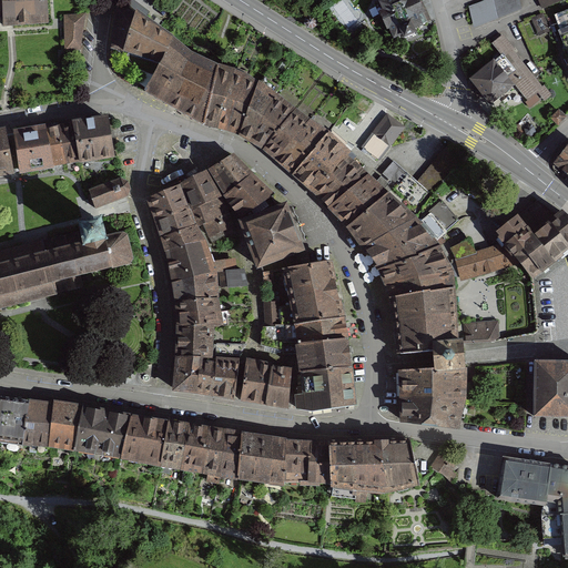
[(46,0),(2,0),(3,16),(3,26),(48,22),(46,0)]
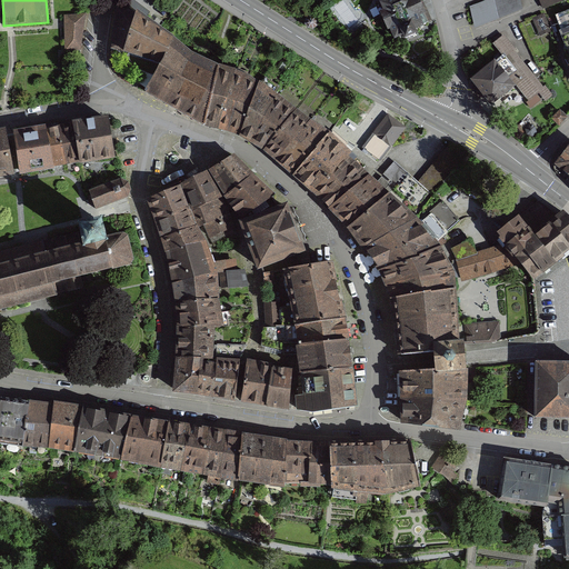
[(386,0),(376,6),(380,16),(375,19),(381,33),(387,31),(393,43),(419,31),(415,20),(422,17),(415,0),(386,0)]
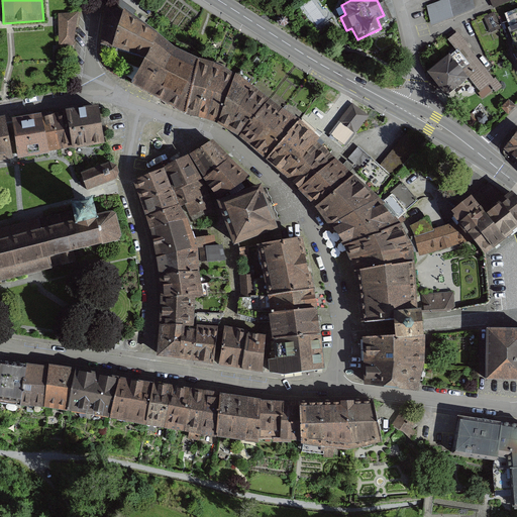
[(472,0),(446,0),(427,7),(432,26),(475,9),(472,0)]
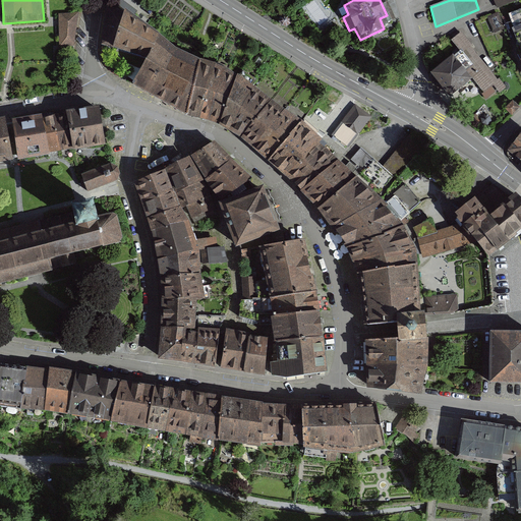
[(515,0),(493,0),(497,9),(516,1),(515,0)]
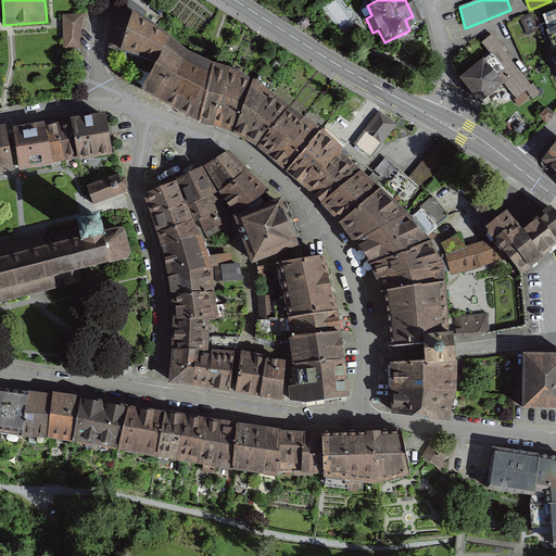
[(136,15),(114,8),(109,47),(126,52),(126,57),(129,60),(134,64),(140,68),(152,74),(172,41),(160,32),(136,15)]
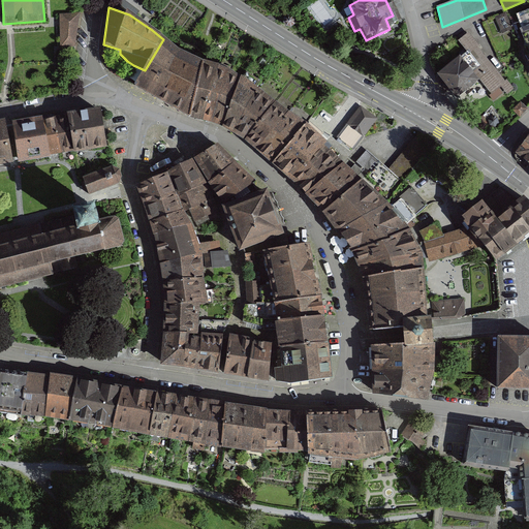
[(506,13),(496,18),(502,32),(512,28),(506,13)]
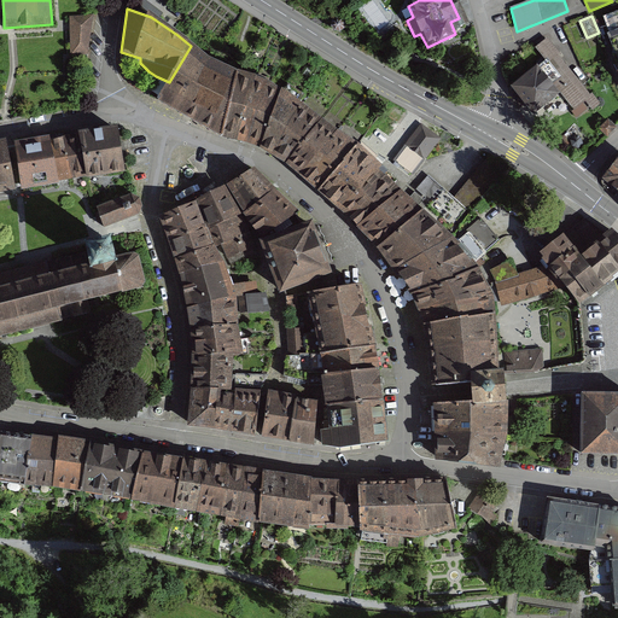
[(93,18),(70,18),(71,48),(88,47),(93,18)]
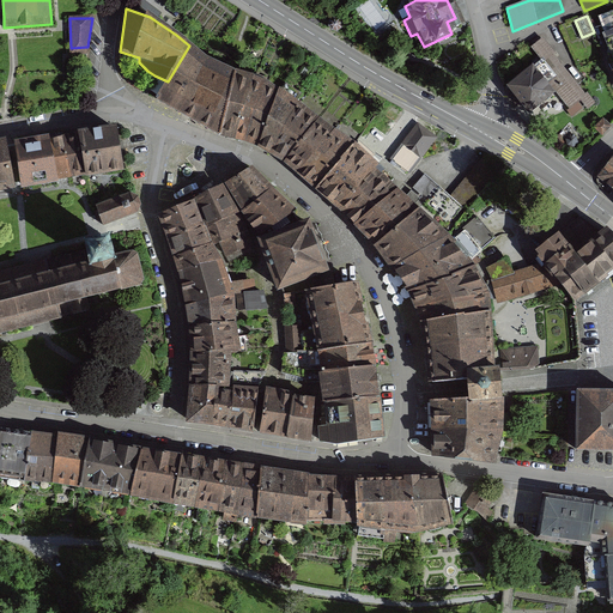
[(595,104),(541,38),(532,47),(584,111),(595,104)]
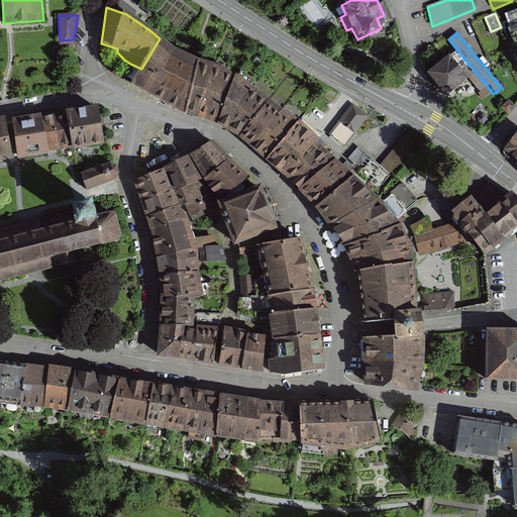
[(174,50),(160,38),(141,69),(132,83),(187,114),(199,63),(174,50)]
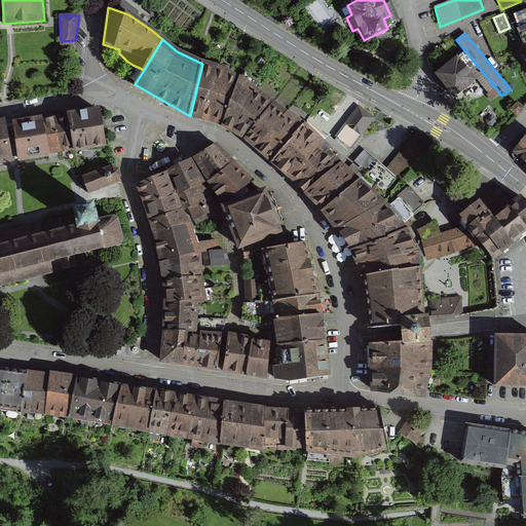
[(459,58),(437,73),(453,97),(476,80),(459,58)]
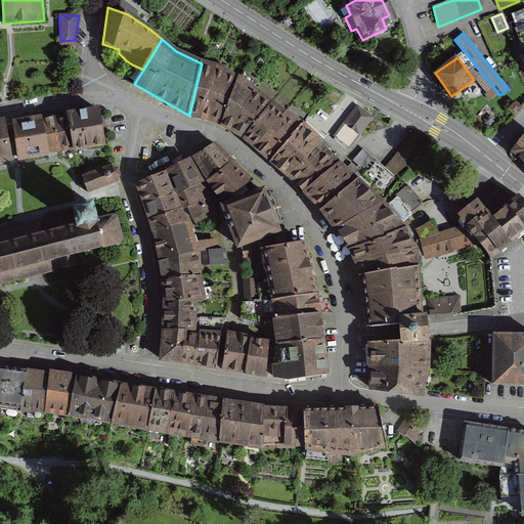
[(217,68),(202,63),(189,116),(222,124),(238,79),(229,72),(217,68)]
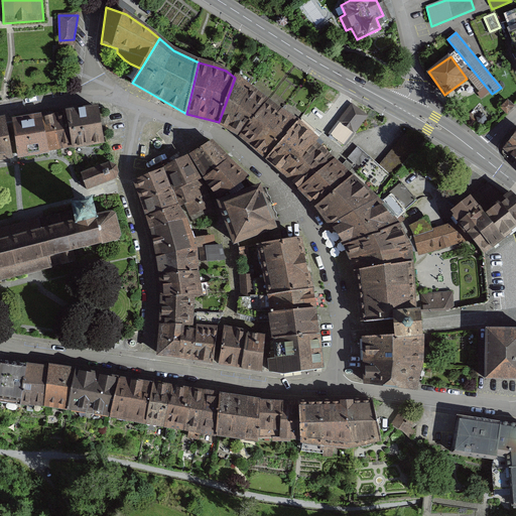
[(236,78),(235,78),(219,122),(241,135),(269,102),(248,86),(253,79),(240,72),(236,78)]
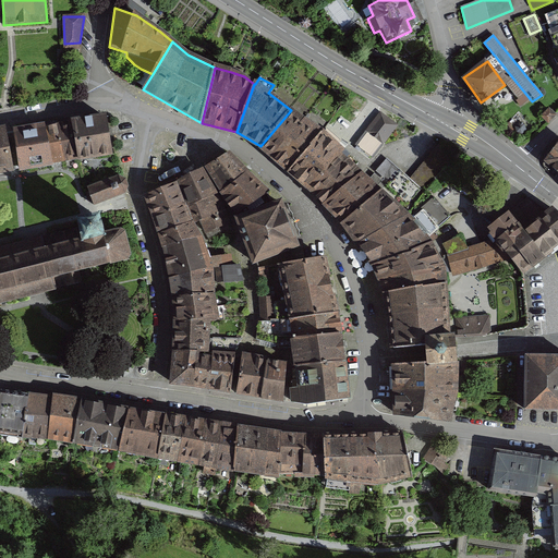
[(549,109),(542,117),(548,122),(556,114),(549,109)]
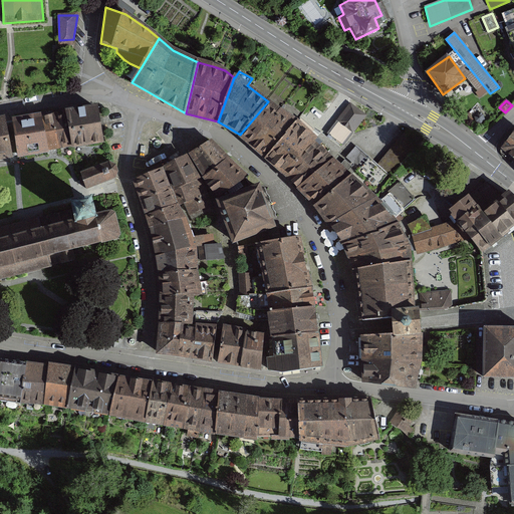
[(297,123),(268,101),(240,135),(266,158),(297,123)]
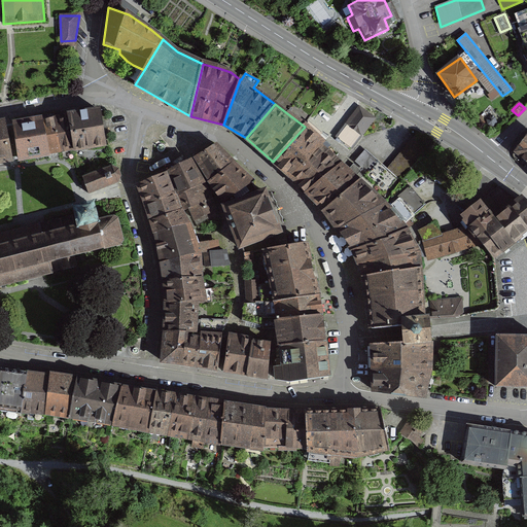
[(374,118),(360,108),(337,137),(351,148),(374,118)]
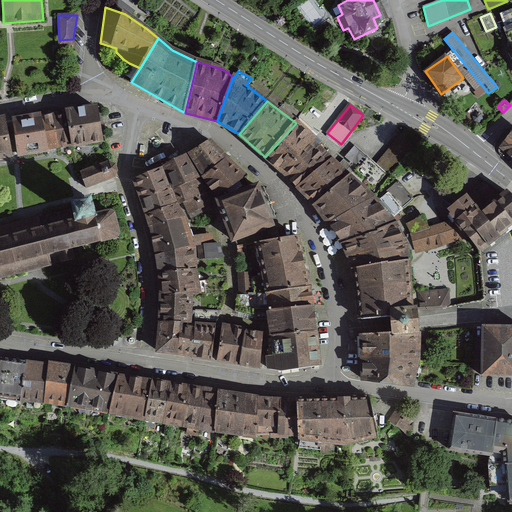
[(97,106),(66,112),(66,113),(72,146),(103,141),(97,106)]
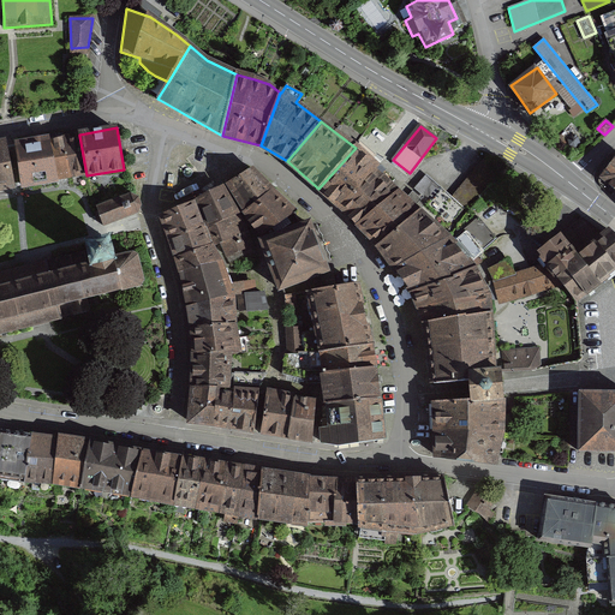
[(79,136),(65,138),(72,178),(87,175),(79,136)]
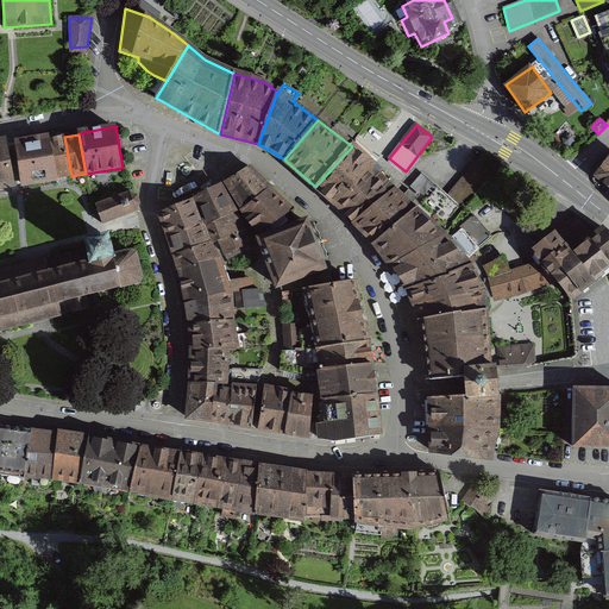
[(64,137),(49,139),(57,177),(71,176),(64,137)]
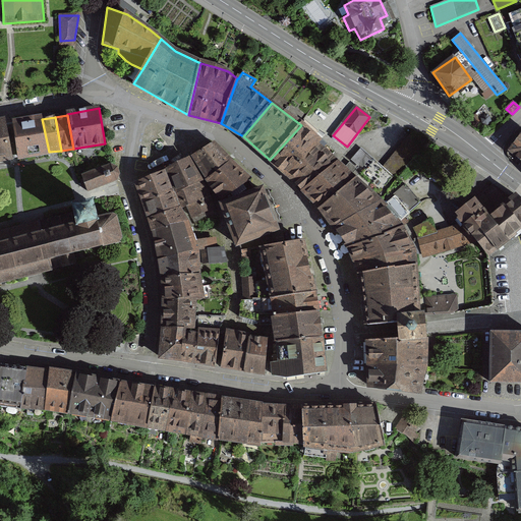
[(49,152),(42,119),(15,124),(19,157),(49,152)]
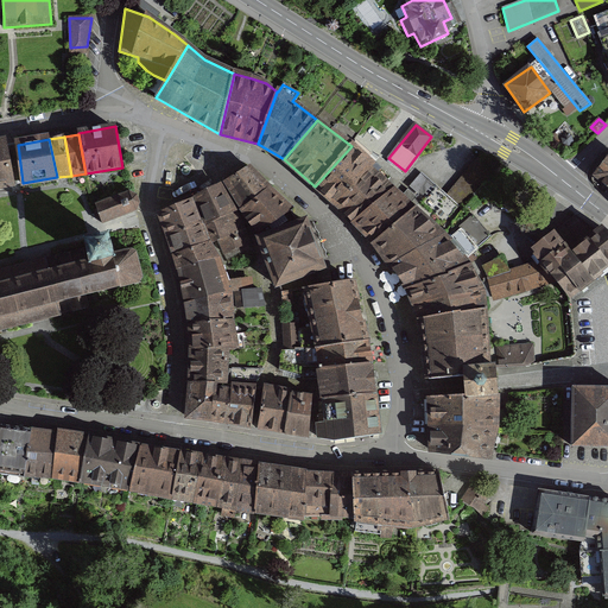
[(6,140),(0,141),(0,187),(14,185),(6,140)]
